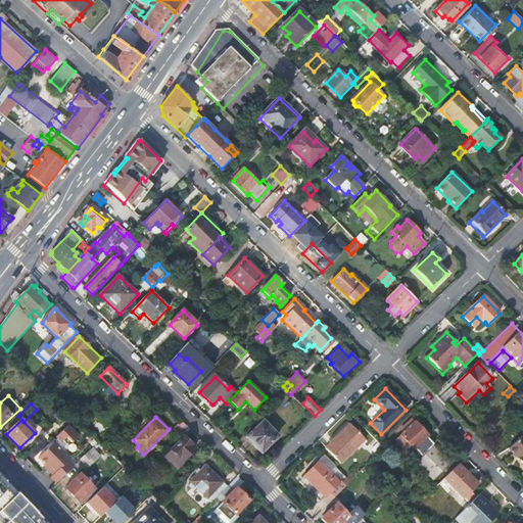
[(180,420),(171,429),(177,435),(186,426),(180,420)]
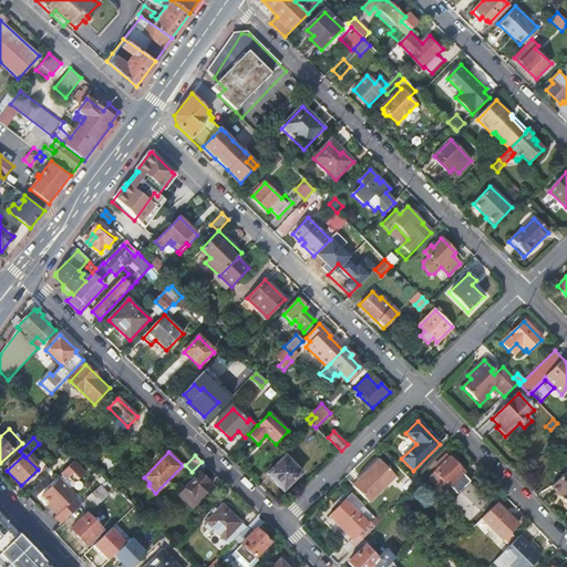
[(281,491),(299,473),(284,457),(266,475),(281,491)]
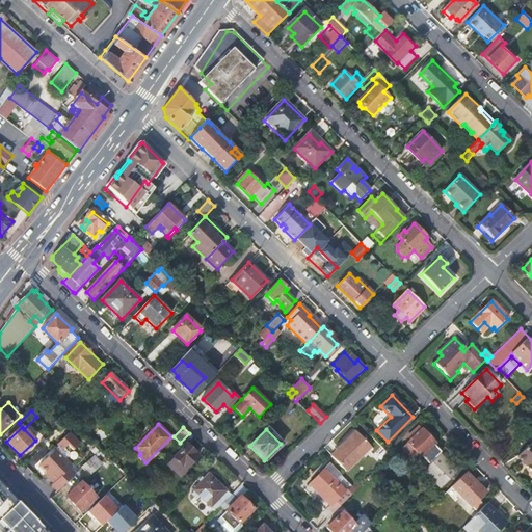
[(77,442),(67,430),(54,442),(59,447),(59,448),(61,446),(65,443),(71,448),(77,442)]
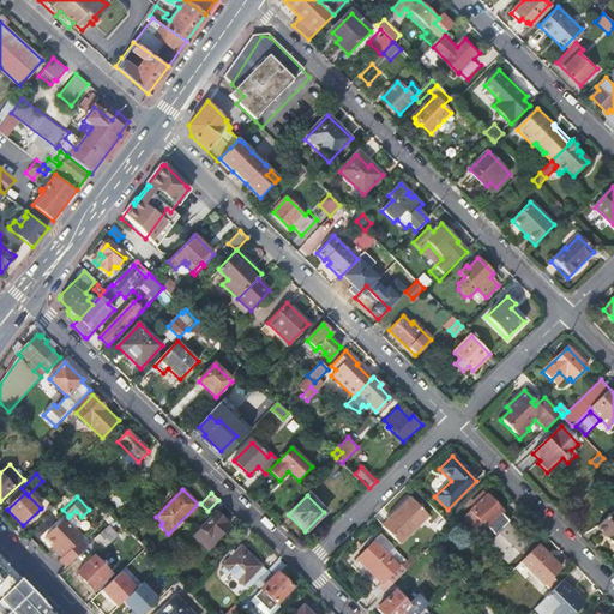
[(463,519),(480,536),(487,529),(495,537),(506,525),(510,523),(501,515),(504,513),(488,497),(463,519)]
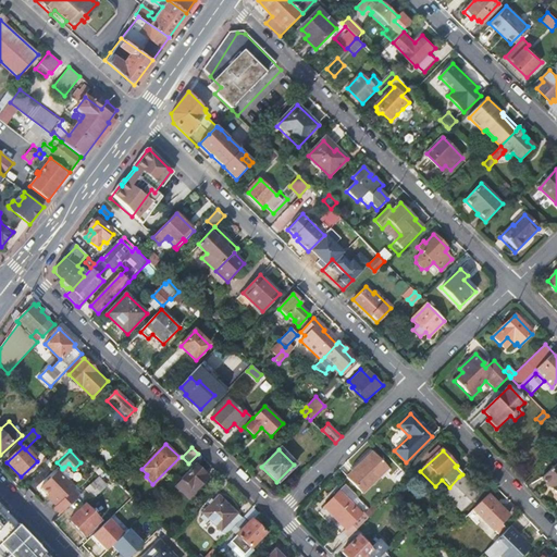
[(374,452),(347,478),(363,494),(390,468),(374,452)]
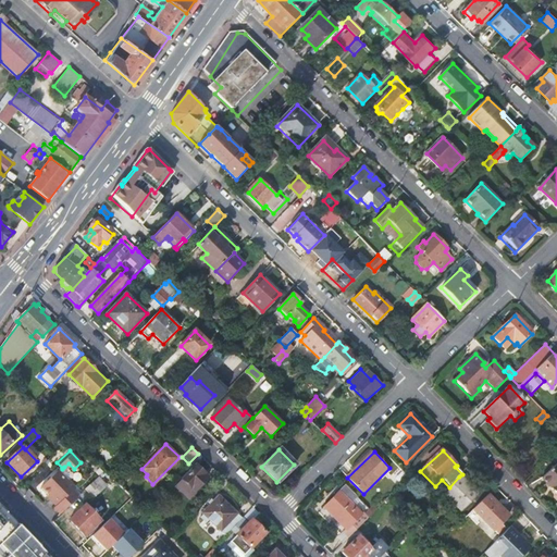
[(193,467),(182,479),(194,491),(207,477),(197,467),(203,459),(198,454),(188,463),(193,467)]
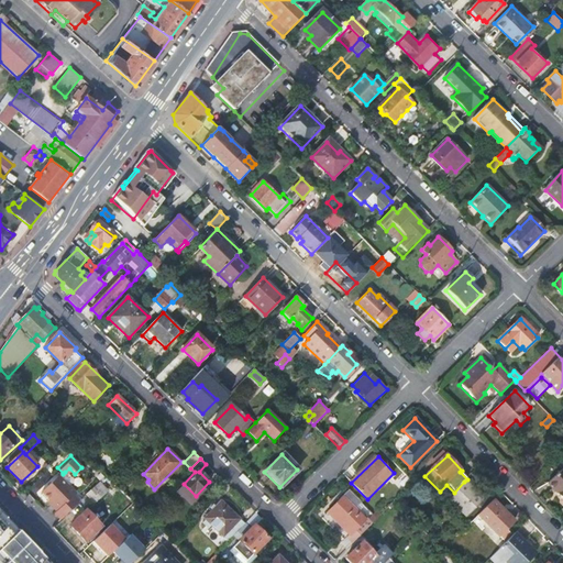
[(562,468),(547,484),(562,500),(562,468)]
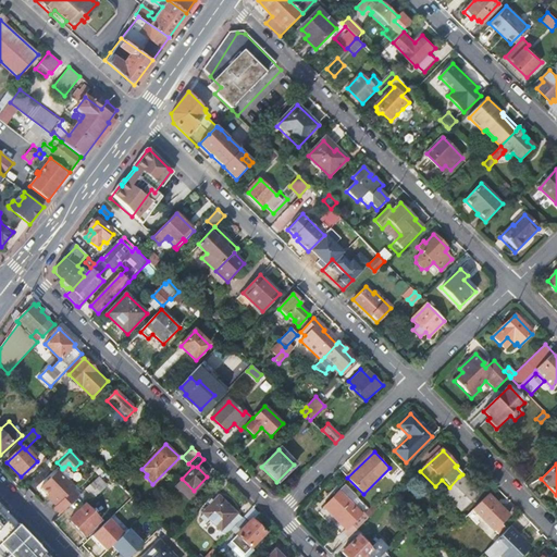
[(62,468),(59,471),(69,481),(70,480),(66,469),(64,467),(62,469),(62,468)]
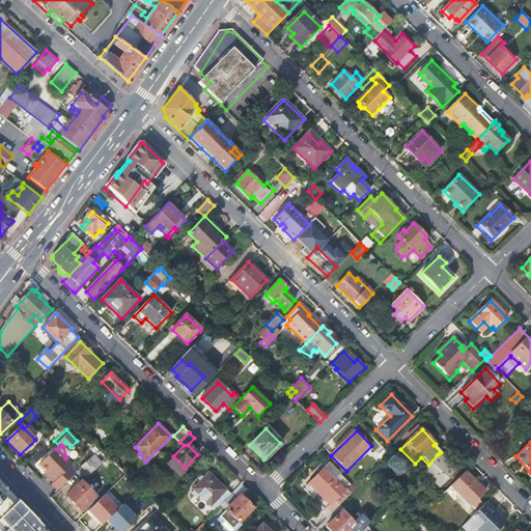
[(58,492),(76,474),(71,468),(73,466),(65,458),(56,449),(40,466),(50,475),(48,477),(54,483),(53,485),(58,492)]
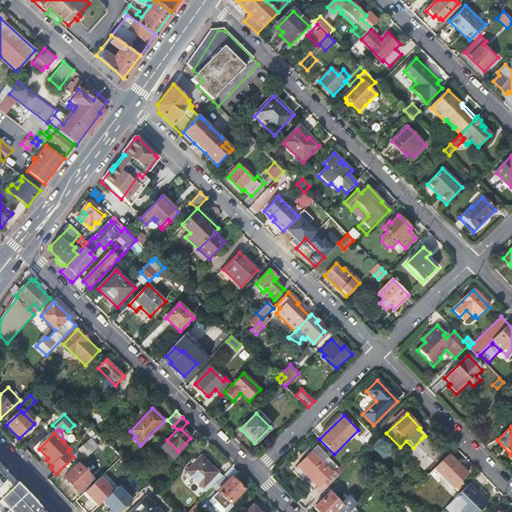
[(97,433),(83,447),(91,454),(104,440),(97,433)]
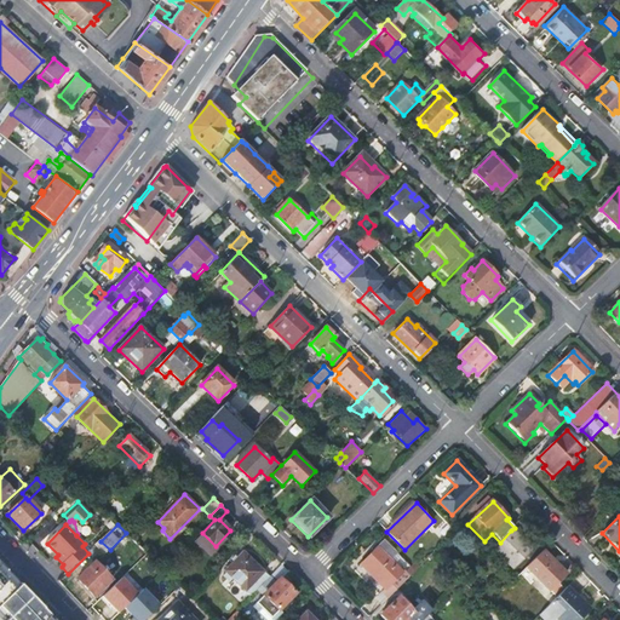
[(493,550),(514,570),(532,551),(511,530),(500,543),(493,550)]
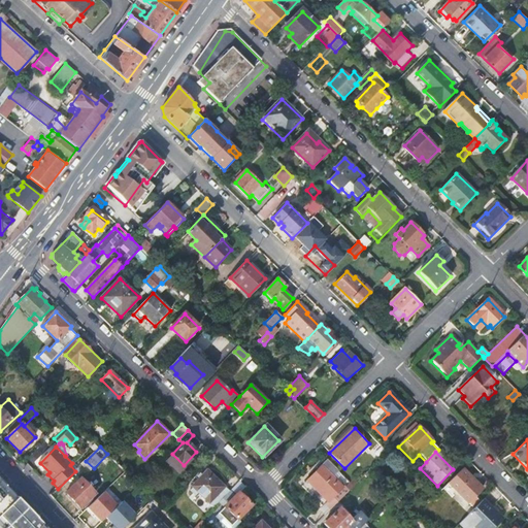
[(307,482),(318,491),(319,490),(330,500),(343,488),(335,480),(336,479),(334,475),(337,471),(327,460),(315,472),(316,473),(307,482)]
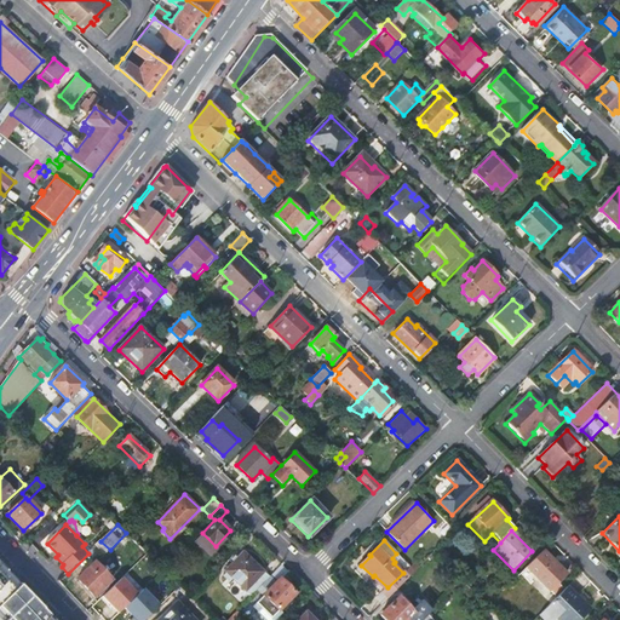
[(182,544),(176,551),(181,556),(187,549),(182,544)]
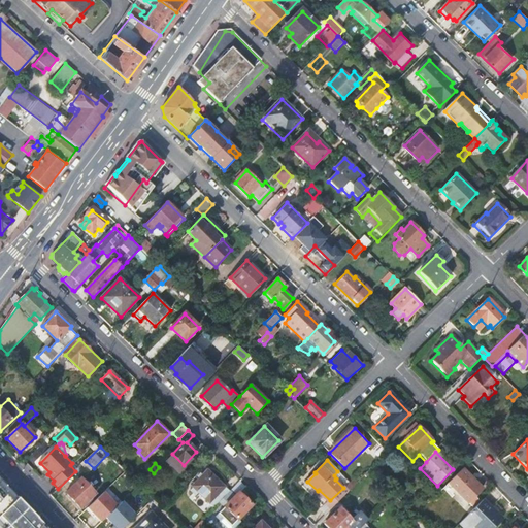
[(192,488),(197,493),(212,507),(217,503),(222,498),(229,491),(206,469),(191,487),(192,488)]
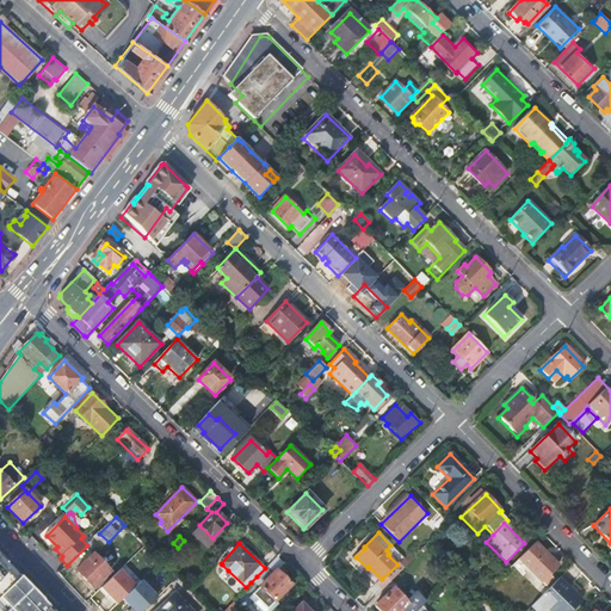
[(535,543),(518,559),(545,587),(554,579),(549,574),(557,566),(550,557),(549,559),(543,553),(544,553),(535,543)]
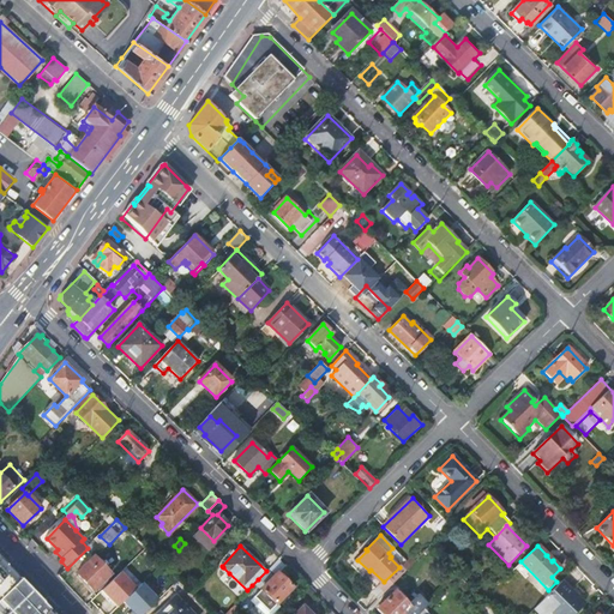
[(0,597),(20,578),(0,557),(0,597)]
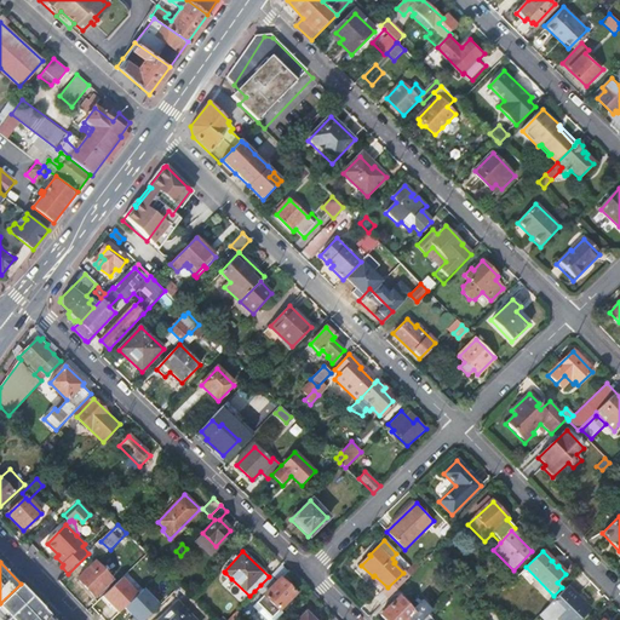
[(114,581),(97,563),(79,580),(96,598),(114,581)]
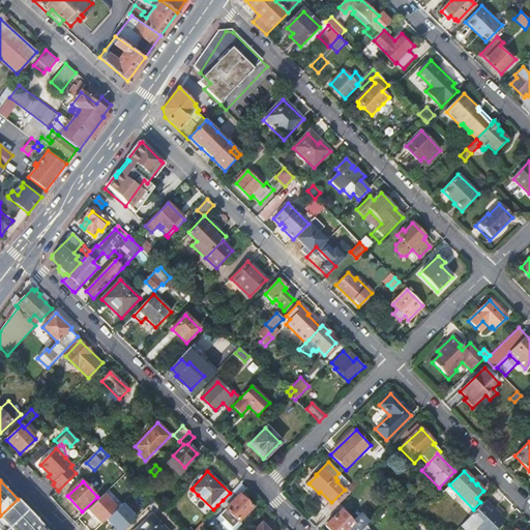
[(238,523),(252,508),(238,495),(235,498),(230,493),(223,500),(217,505),(224,511),(217,518),(223,522),(219,525),(225,529),(235,529),(240,525),(238,523)]
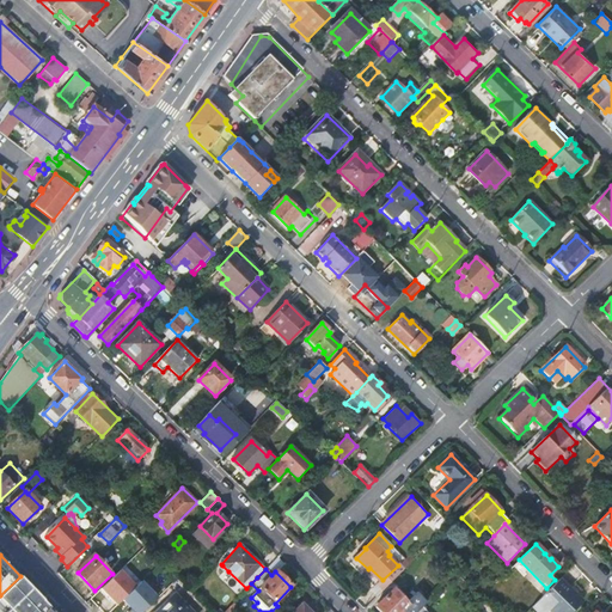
[(123,601),(138,588),(121,571),(103,589),(118,606),(123,601)]
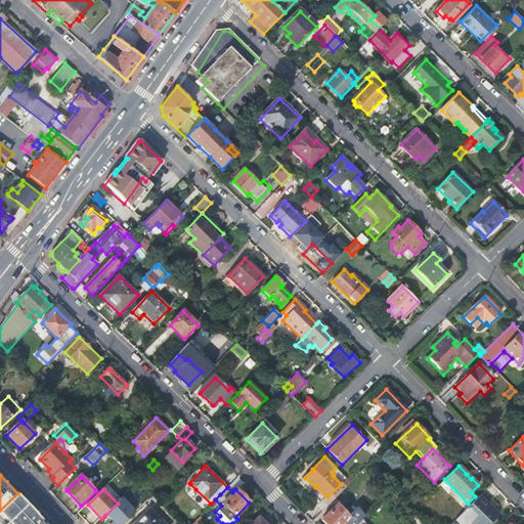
[(47,523),(17,493),(0,510),(0,521),(2,523),(47,523)]
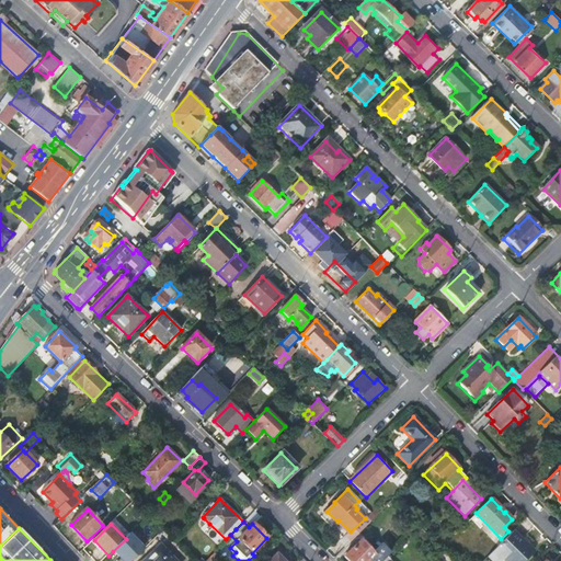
[(513,533),(488,557),(492,560),(502,560),(503,560),(525,560),(531,554),(518,541),(521,540),(513,533)]
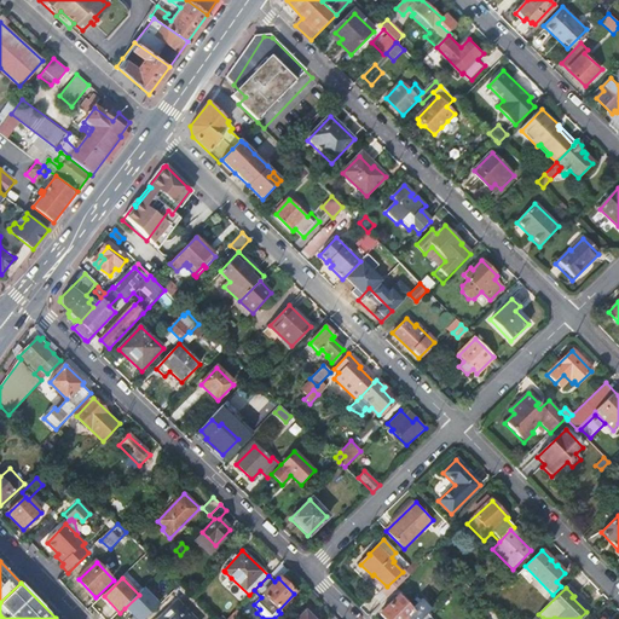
[(146,618),(161,606),(144,589),(139,595),(125,608),(134,618),(132,618),(146,618)]
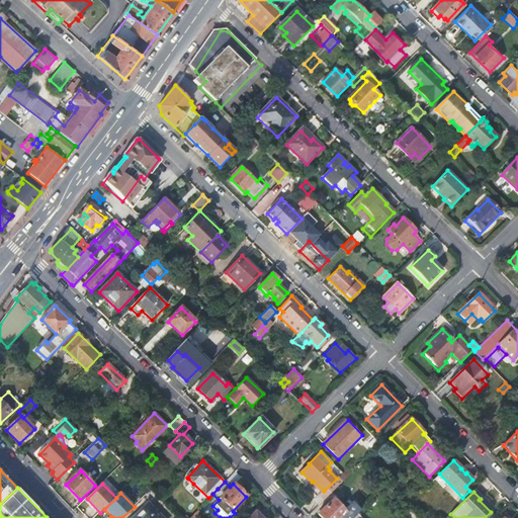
[(331,503),(319,514),(322,517),(351,517),(334,499),(333,500),(331,498),(329,500),(331,503)]
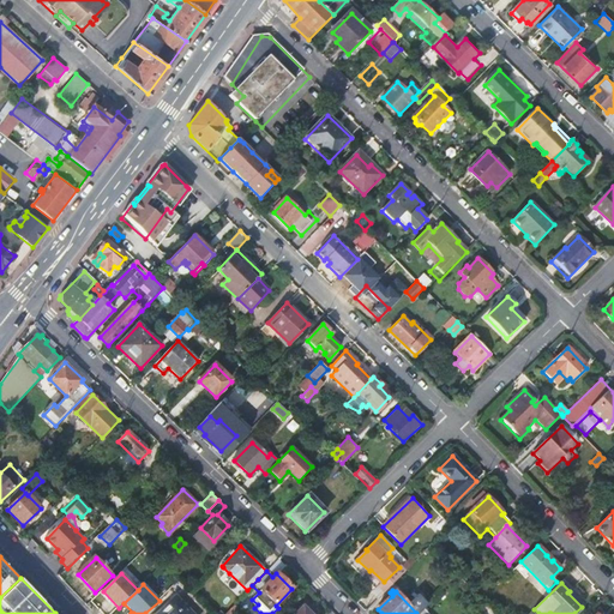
[(194,613),(175,595),(168,603),(169,605),(160,613),(194,613)]
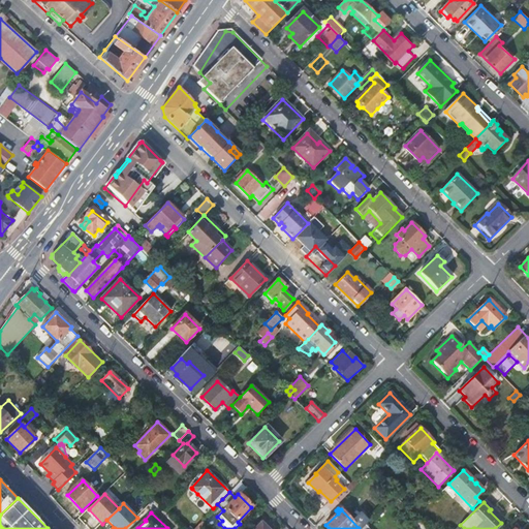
[(259,522),(267,528),(268,528),(271,526),(262,519),(259,522)]
